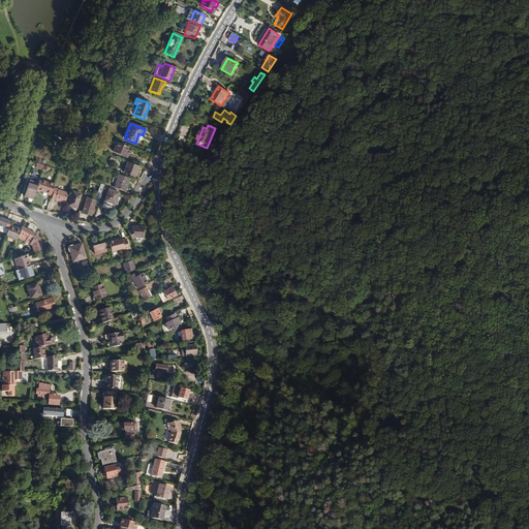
[(125,153),(127,147),(112,141),(111,143),(114,144),(112,152),(121,155),(121,154),(126,156),(127,154),(125,153)]
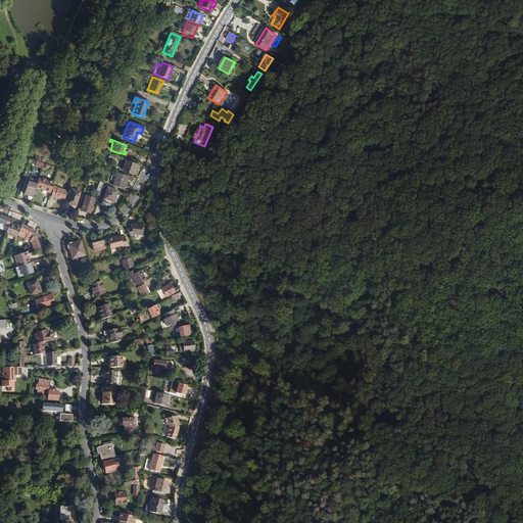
[(47,169),(48,164),(36,160),(35,165),(47,169)]
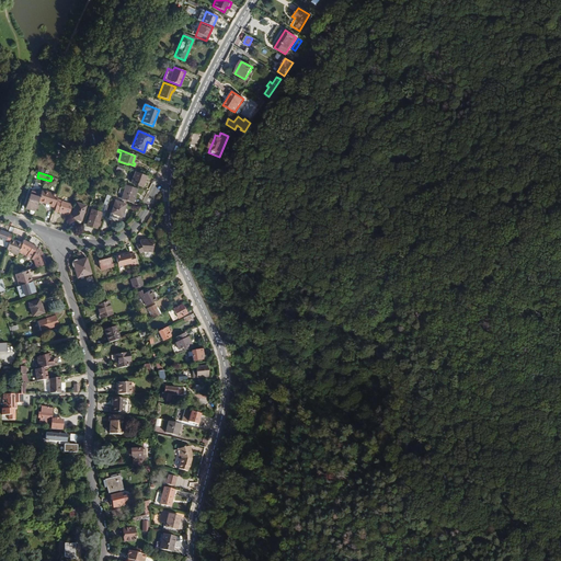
[(141,189),(146,176),(134,172),(129,183),(141,189)]
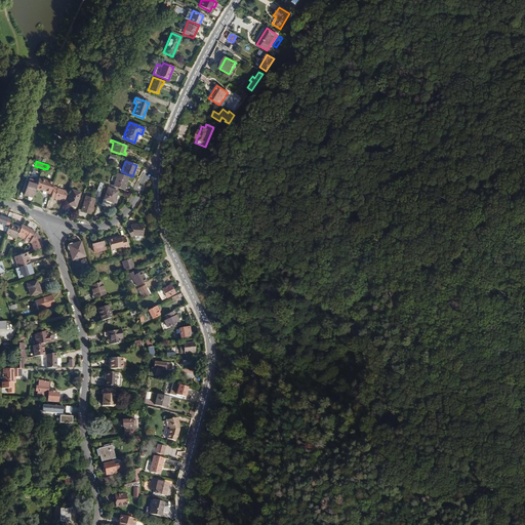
[(123,190),(127,176),(117,172),(113,187),(123,190)]
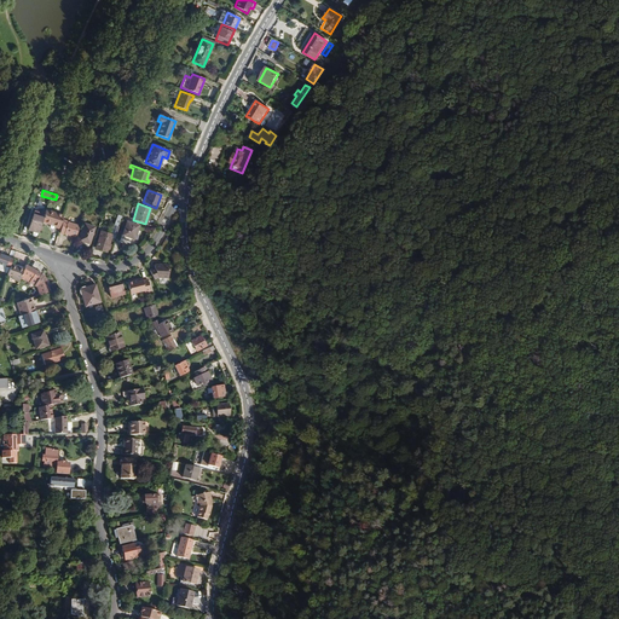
[(59,229),(64,215),(46,209),(42,221),(51,225),(55,226),(55,227),(59,229)]
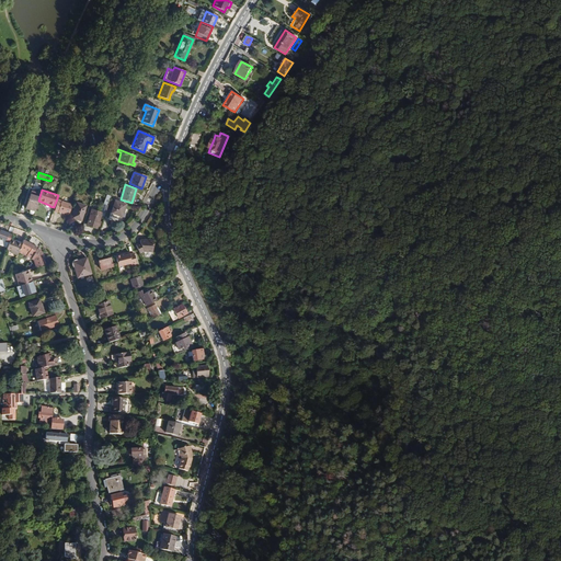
[(38,201),(39,197),(37,196),(38,193),(32,191),(31,194),(30,194),(25,208),(30,210),(34,212),(35,212),(38,201)]
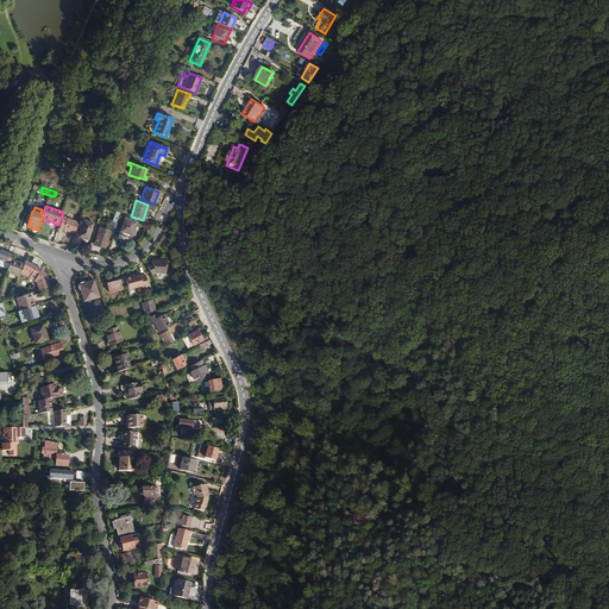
[(79,221),(63,217),(60,228),(74,234),(79,221)]
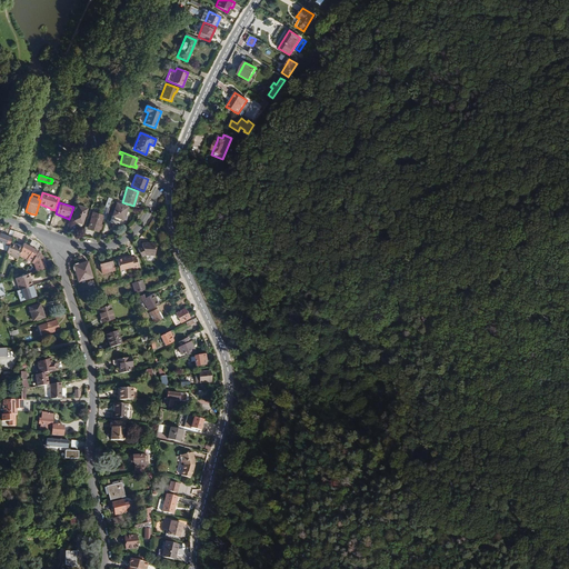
[(123,220),(127,207),(116,203),(112,216),(123,220)]
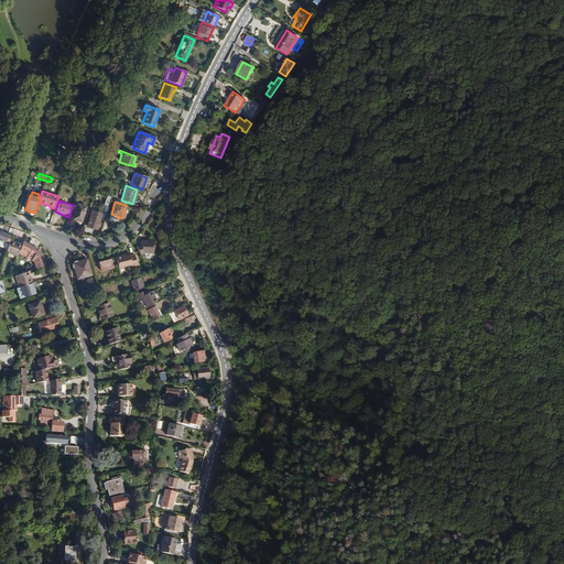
[(80,223),(86,207),(76,204),(72,219),(80,223)]
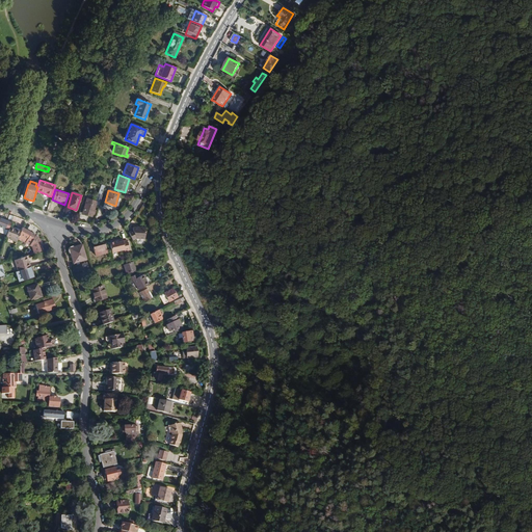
[(91,216),(96,202),(86,198),(82,213),(91,216)]
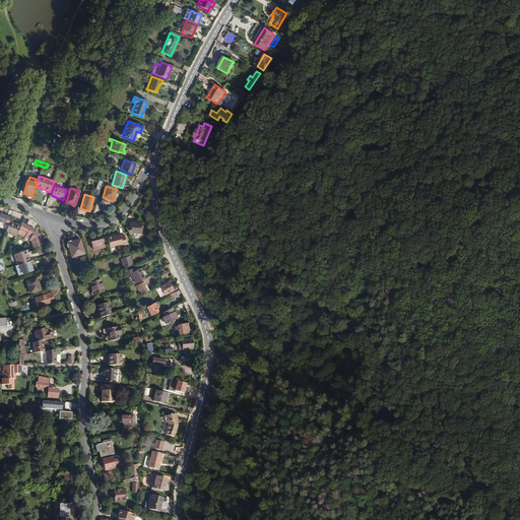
[(15,237),(19,226),(9,221),(5,231),(9,233),(8,234),(15,237)]
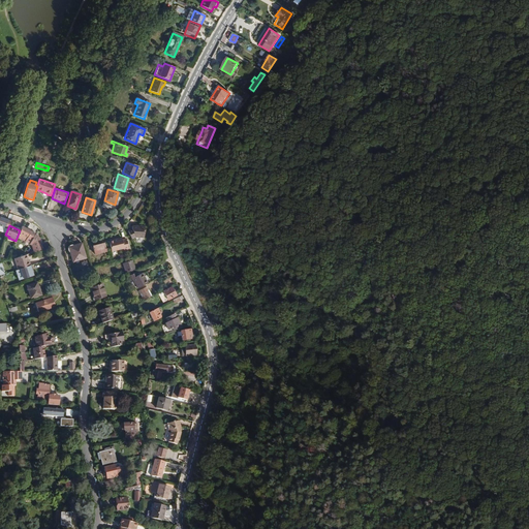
[(39,239),(35,234),(22,226),(18,237),(31,245),(33,252),(42,249),(39,239)]
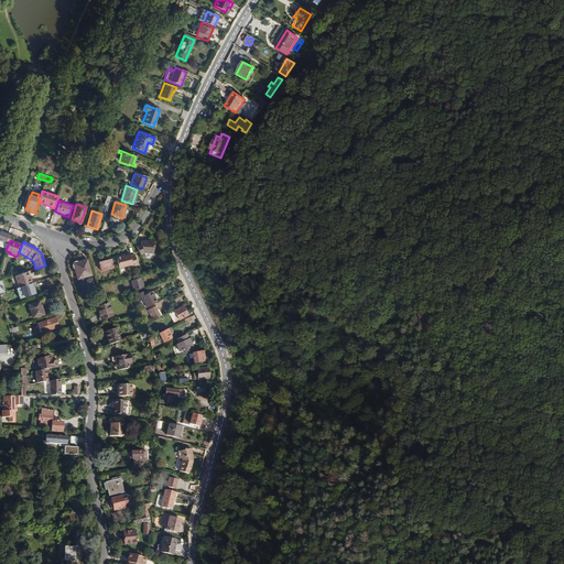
[(153,253),(154,241),(141,241),(140,245),(136,246),(140,255),(144,253),(153,253)]
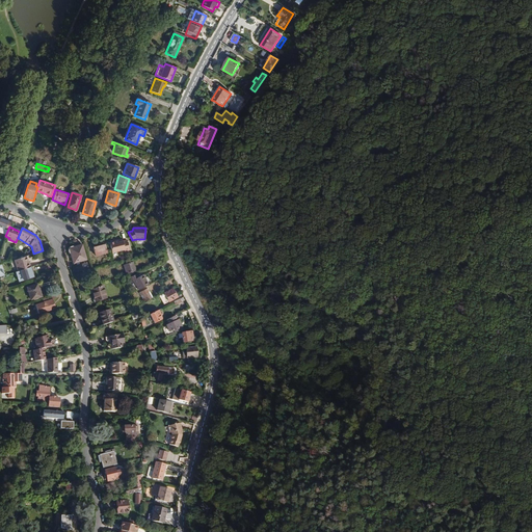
[(129,250),(127,240),(123,241),(122,238),(116,239),(116,241),(114,242),(109,243),(112,254),(124,250),(125,251),(129,250)]
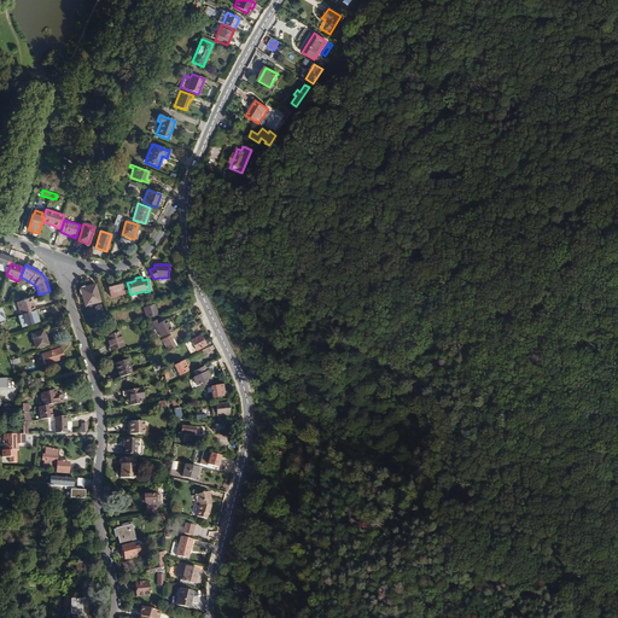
[(100,301),(95,284),(80,289),(85,305),(100,301)]
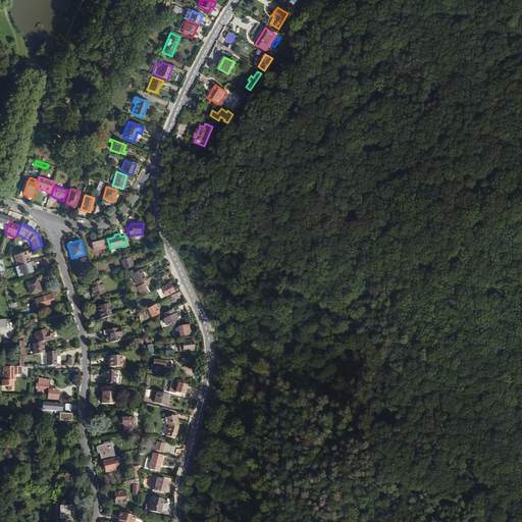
[(104,248),(103,241),(91,243),(93,251),(104,248)]
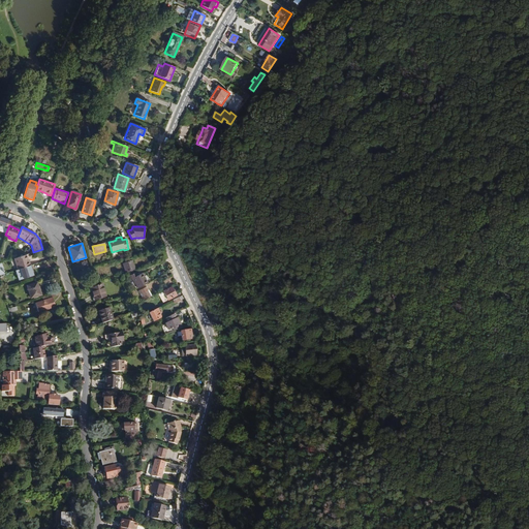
[(29,266),(25,254),(17,257),(13,258),(17,270),(20,269),(29,266)]
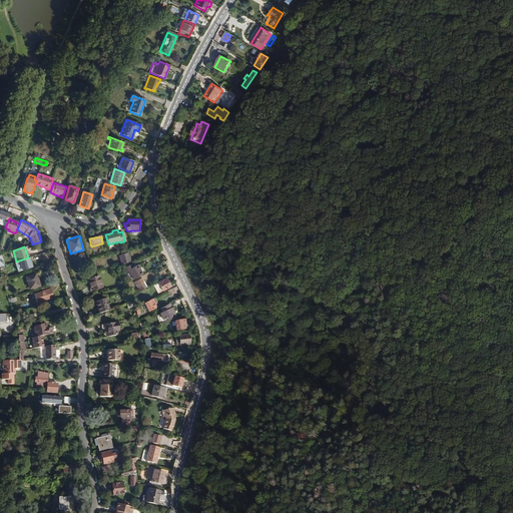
[(130,261),(128,252),(119,255),(122,264),(130,261)]
